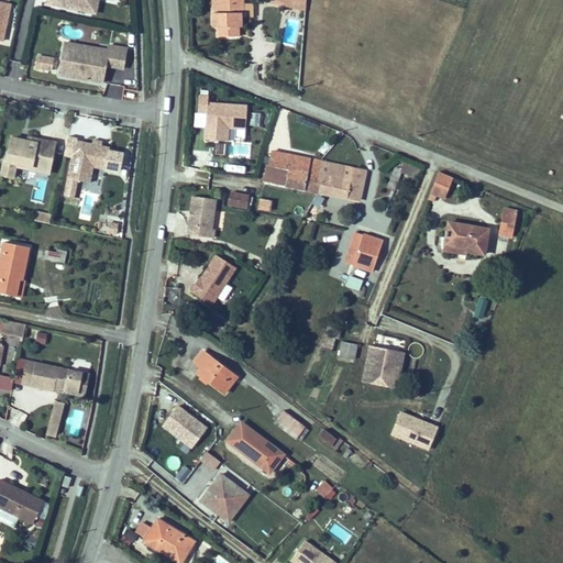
[(94,12),(96,0),(55,0),(64,2),(63,7),(94,12)]
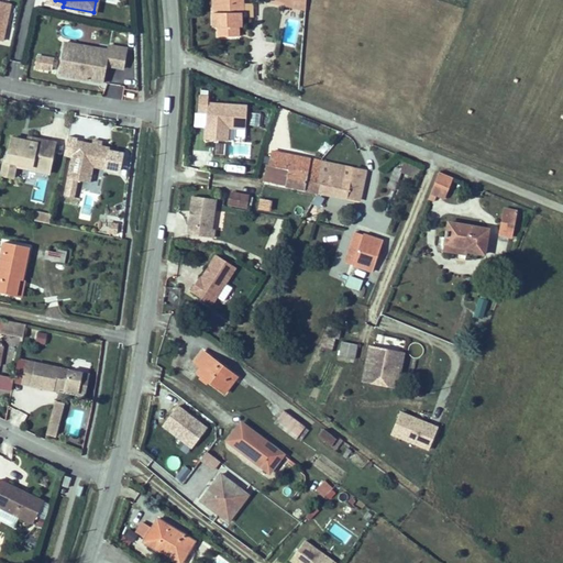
[(101,14),(103,0),(96,0),(94,12),(101,14)]
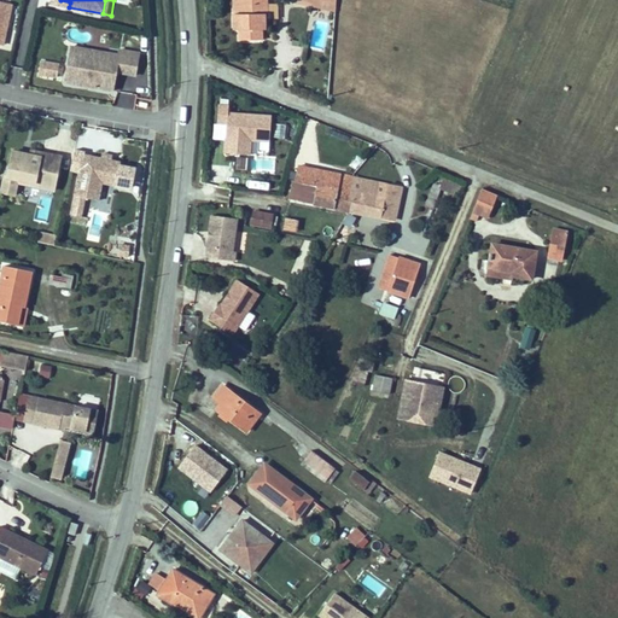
[(242,16),(240,0),(231,0),(232,16),(242,16)]
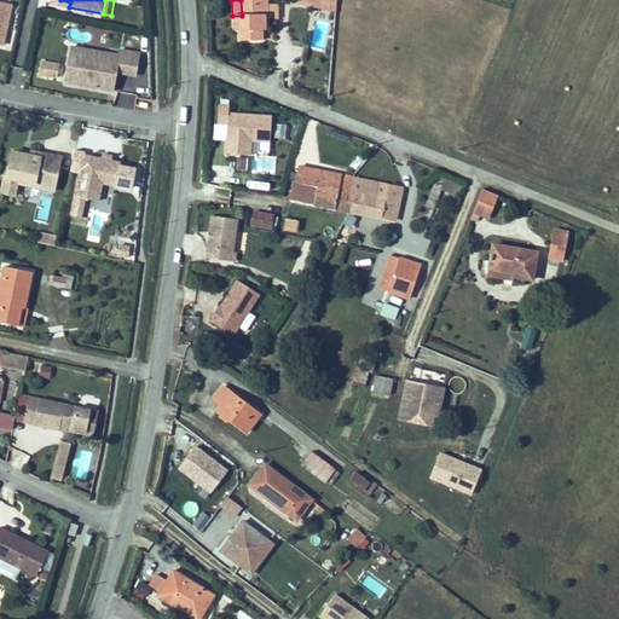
[(267,0),(241,0),(242,16),(232,16),(232,33),(237,32),(238,45),(256,44),(256,33),(262,33),(262,19),(268,19),(267,0)]
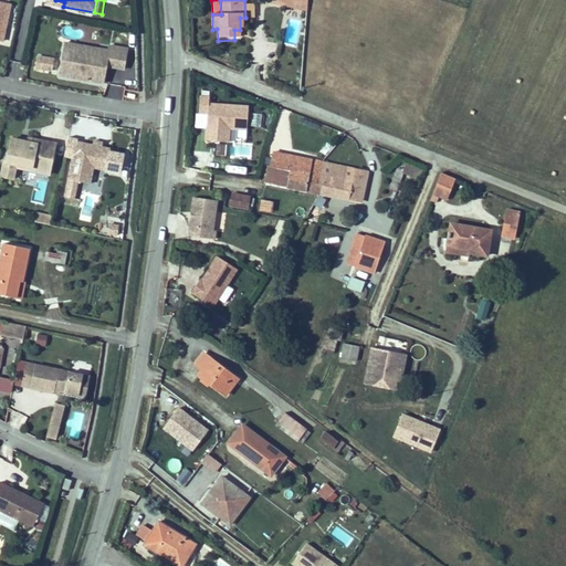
[(11,3),(8,3),(0,1),(0,38),(3,40),(11,3)]
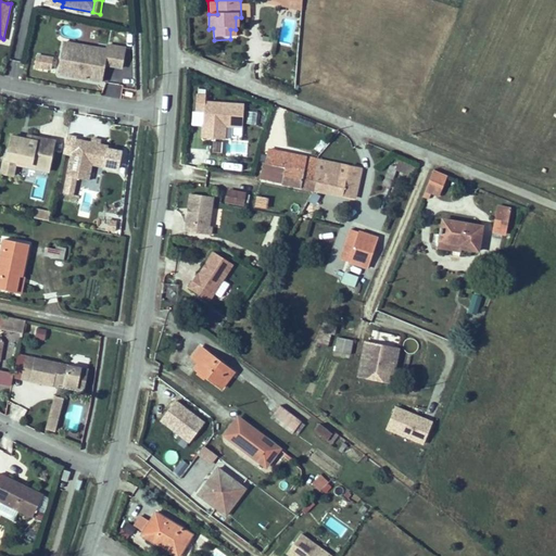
[(124,68),(128,48),(111,46),(110,50),(67,42),(61,74),(103,81),(106,65),(124,68)]
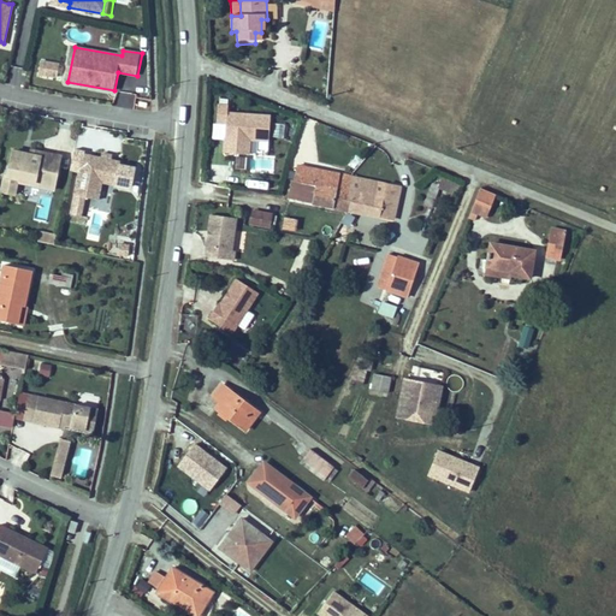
[(42,61),(40,75),(58,78),(60,65),(42,61)]
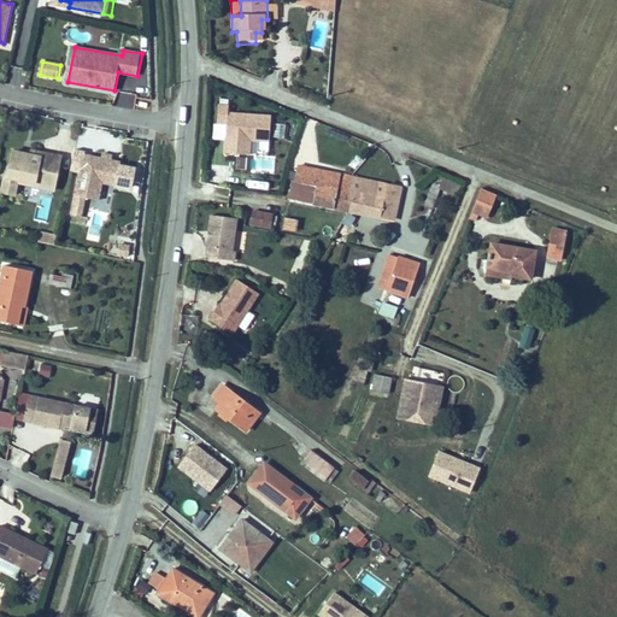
[(229,105),(219,105),(218,125),(217,136),(228,136),(227,153),(251,154),(251,140),(269,141),(271,116),(229,112),(229,105)]
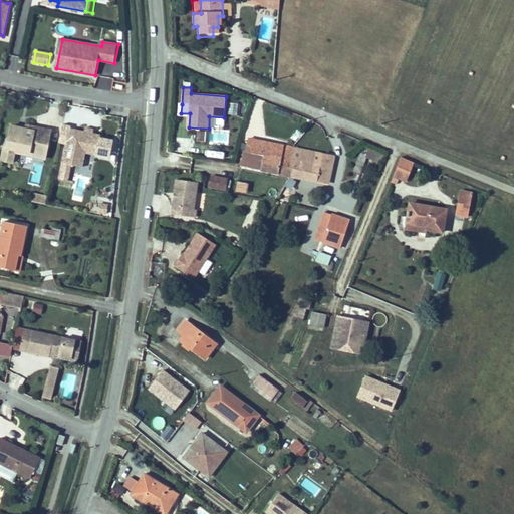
[(237,115),(239,101),(230,100),(228,114),(237,115)]
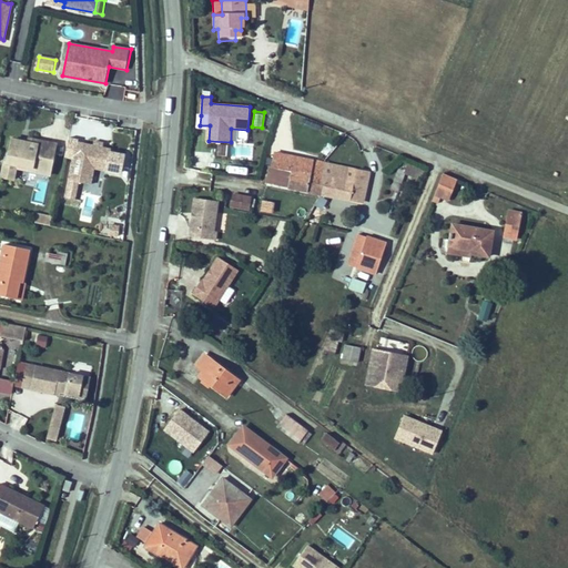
[(17,168),(33,171),(51,174),(58,144),(30,138),(29,142),(13,139),(8,162),(6,162),(2,176),(14,179),(17,168)]
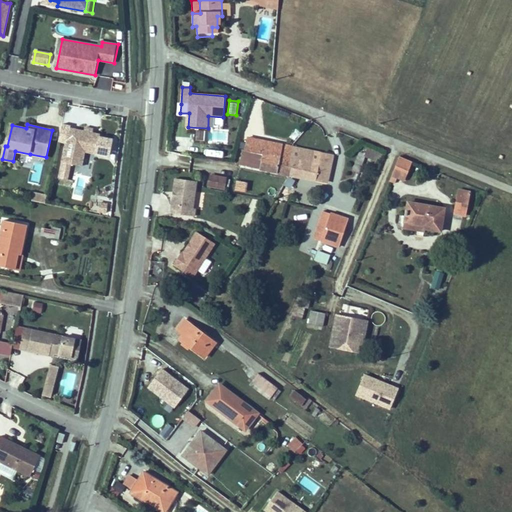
[(73,129),(66,163),(64,171),(62,179),(67,180),(69,172),(67,172),(68,163),(85,167),(88,151),(99,154),(103,135),(95,134),(96,130),(88,128),(87,132),(73,129)]
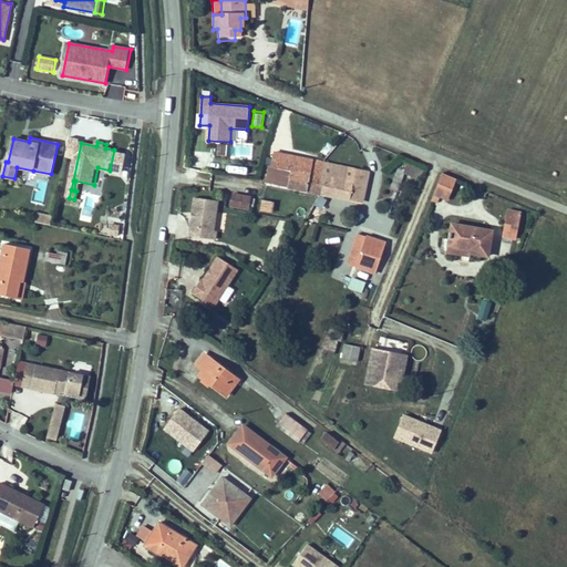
[(226,155),(227,145),(219,144),(218,154),(226,155)]
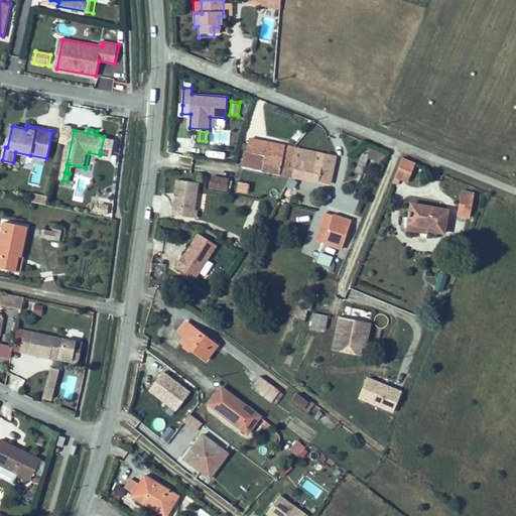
[(295,174),(299,148),(263,141),(253,138),(247,165),(295,174)]
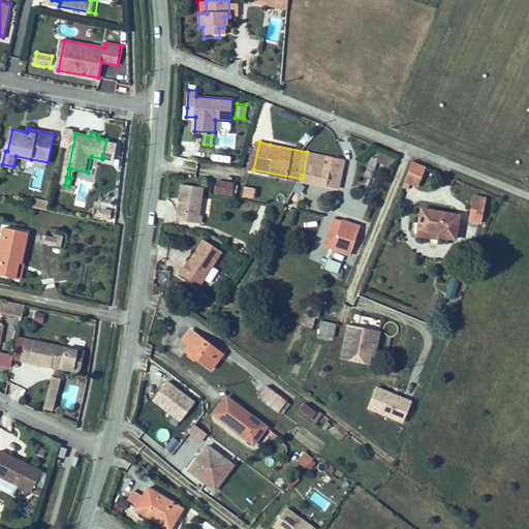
[(347,159),(307,152),(303,179),(343,186),(347,159)]
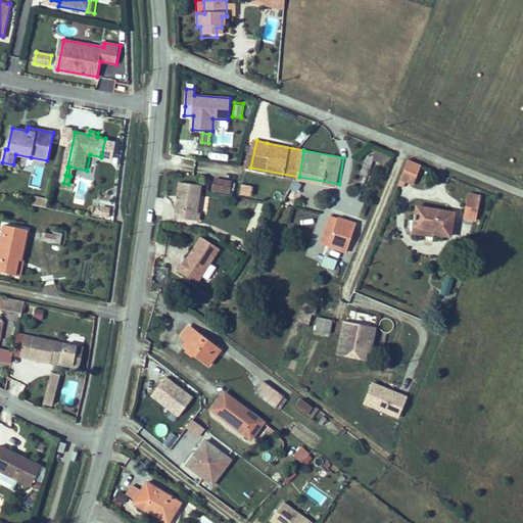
[(386,164),(388,158),(369,151),(360,173),(367,176),(373,159),(386,164)]
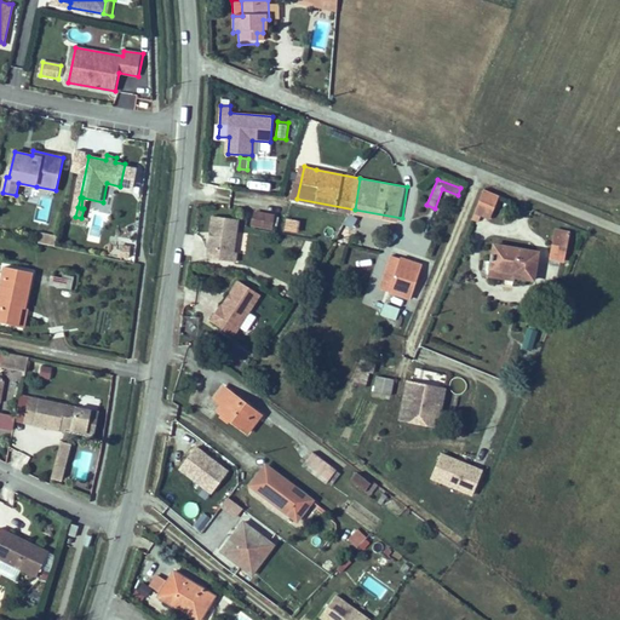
[(482,190),(474,213),(488,219),(497,196),(482,190)]
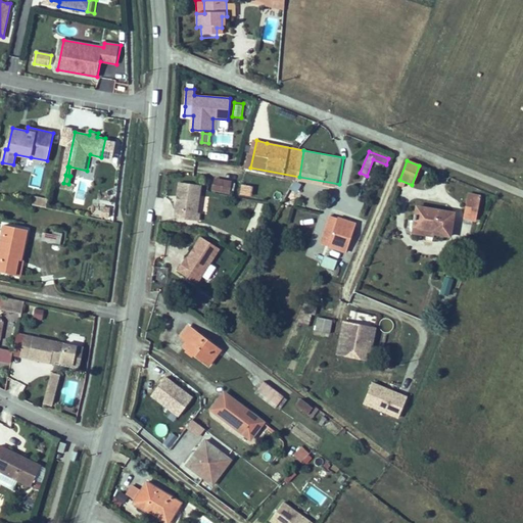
[(223,173),(221,182),(236,184),(238,175),(223,173)]
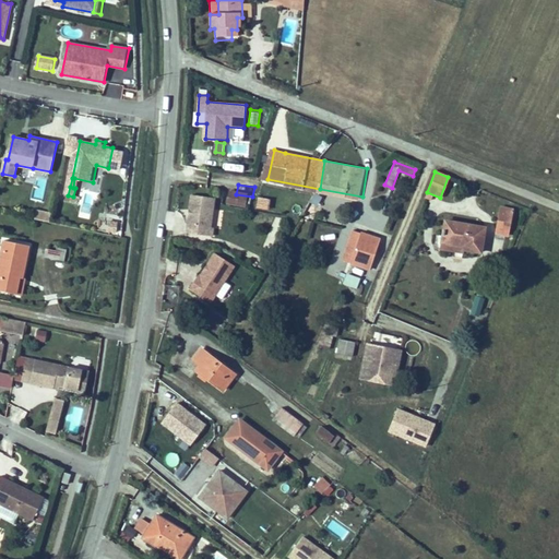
[(218,195),(195,192),(191,230),(216,234),(217,225),(215,225),(218,195)]
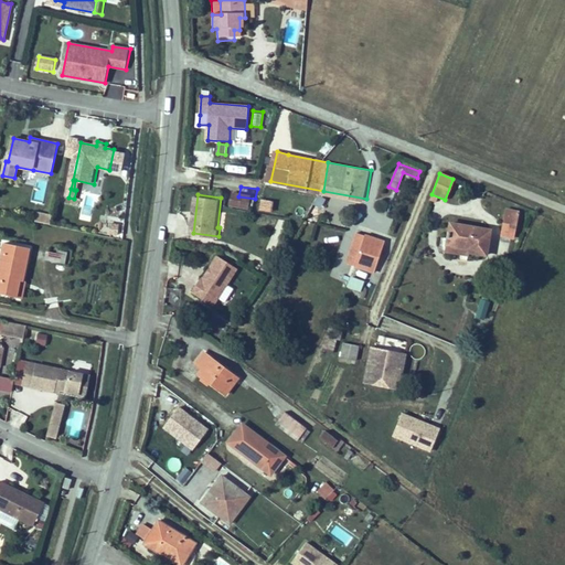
[(274,202),(263,201),(260,211),(272,212),(274,202)]
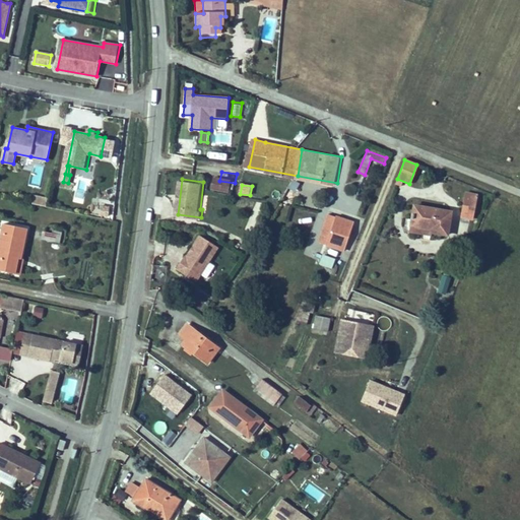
[(471,218),(473,195),(459,194),(457,217),(471,218)]
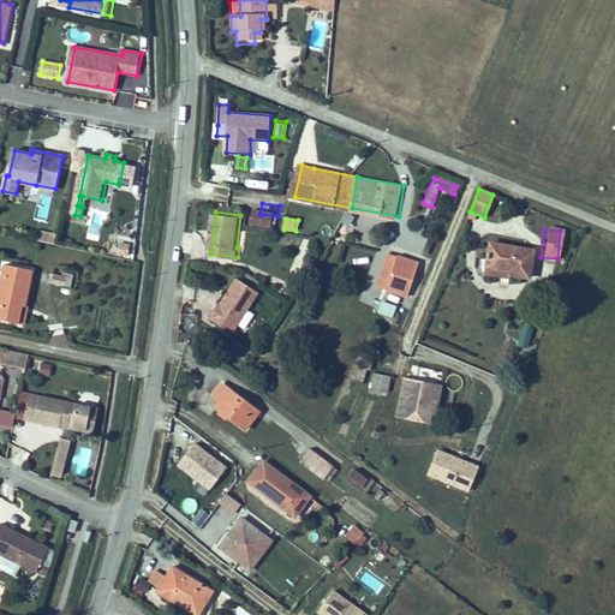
[(42,231),(40,240),(54,245),(58,234),(42,231)]
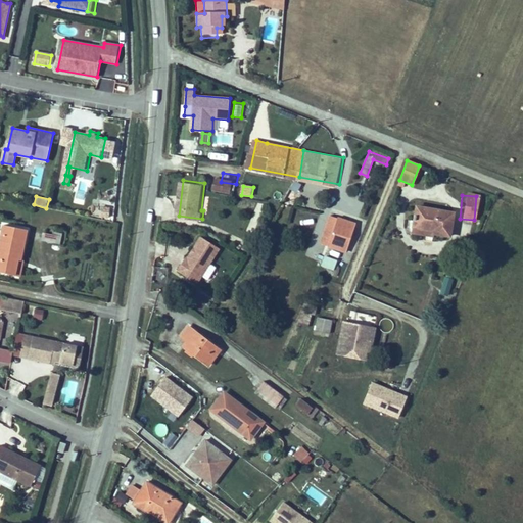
[(101,207),(100,215),(110,217),(111,209),(101,207)]
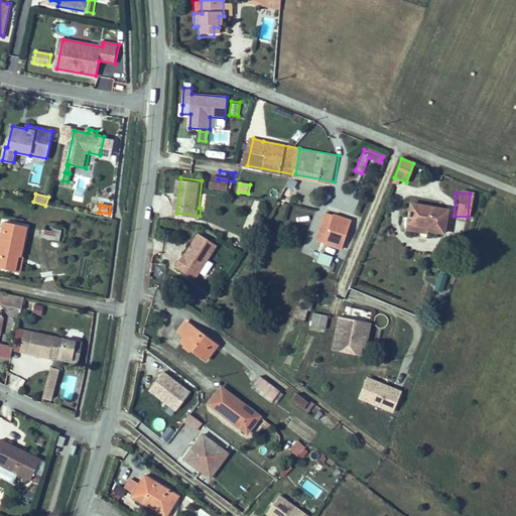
[(404,224),(425,227),(425,232),(440,234),(444,212),(407,205),(404,224)]
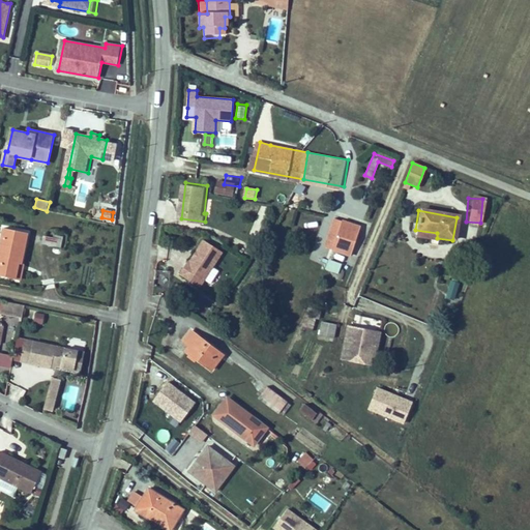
[(327,246),(334,249),(345,218),(337,215),(327,246)]
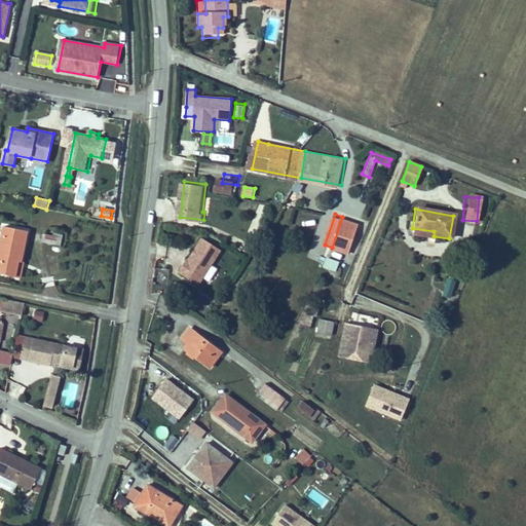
[(342,217),(332,248),(349,254),(360,223),(342,217)]
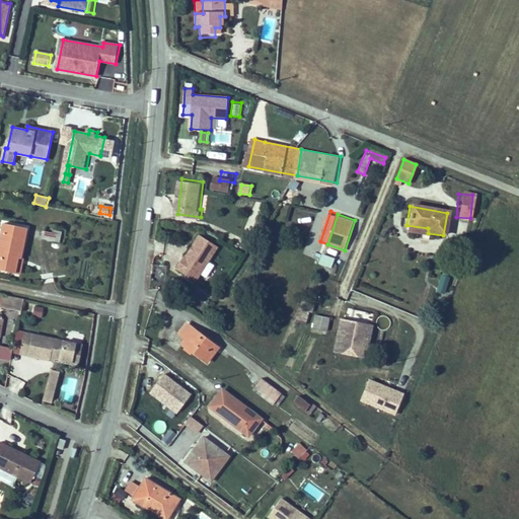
[(19,258),(20,252),(24,228),(2,224),(0,236),(0,269),(13,272),(22,273),(24,258),(19,258)]
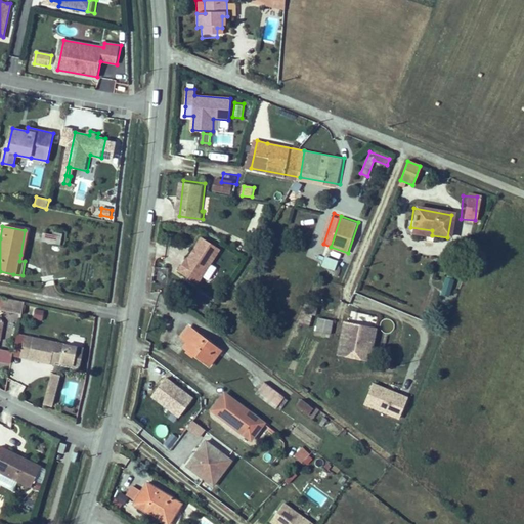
[(432,235),(432,230),(410,227),(410,235),(431,238),(432,235)]
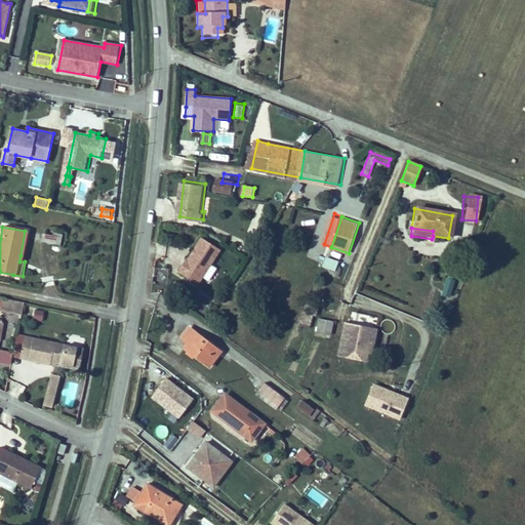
[(44,233),(43,240),(61,244),(63,236),(44,233)]
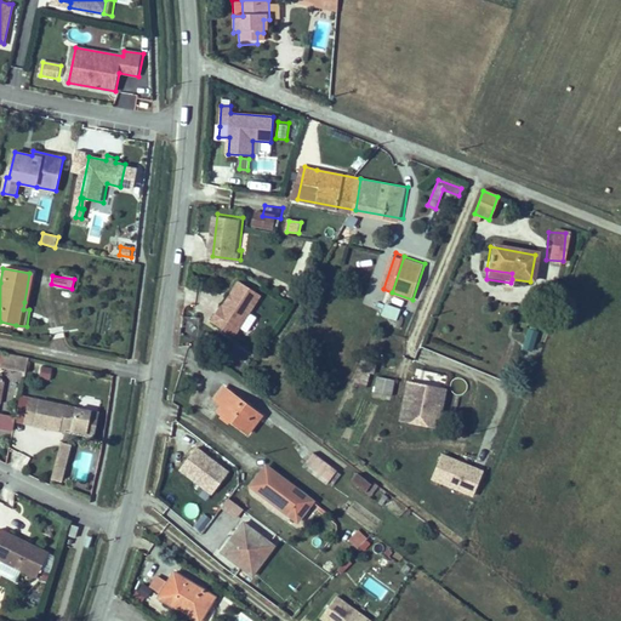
[(248,317),(260,298),(238,284),(221,311),(218,309),(210,324),(233,339),(248,317)]
